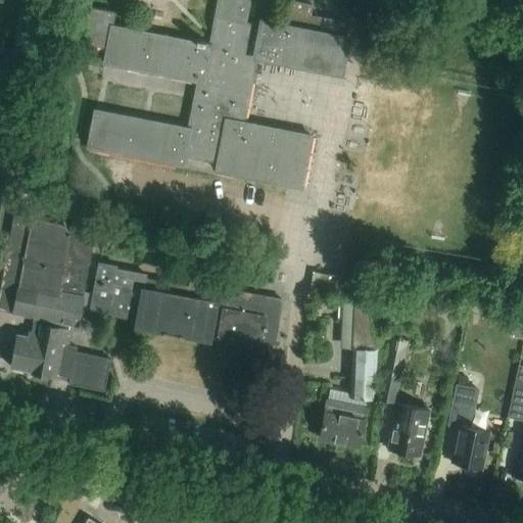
[(347,24),(325,19),(310,16),(312,5),(286,0),(284,0),(280,26),(260,22),(259,28),(244,25),(248,0),(218,0),(209,46),(111,27),(113,12),(83,6),(76,43),(106,49),(104,63),(197,82),(188,130),(95,111),(88,147),(184,167),(186,155),(217,161),(216,171),(300,188),(311,137),(242,124),(255,57),(340,75),(346,39),(344,38),(347,24)]
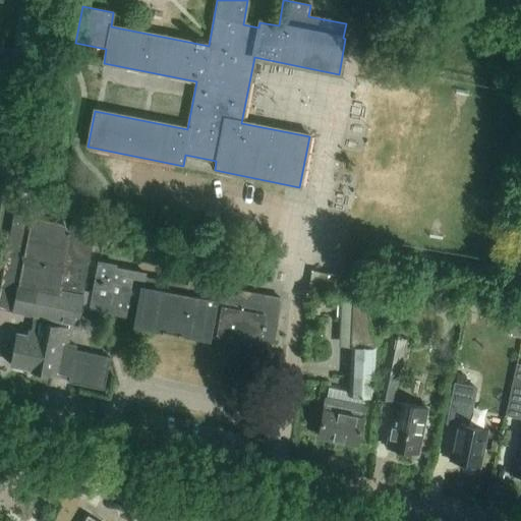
[(16,2),(14,10),(23,12),(25,4),(16,2)]
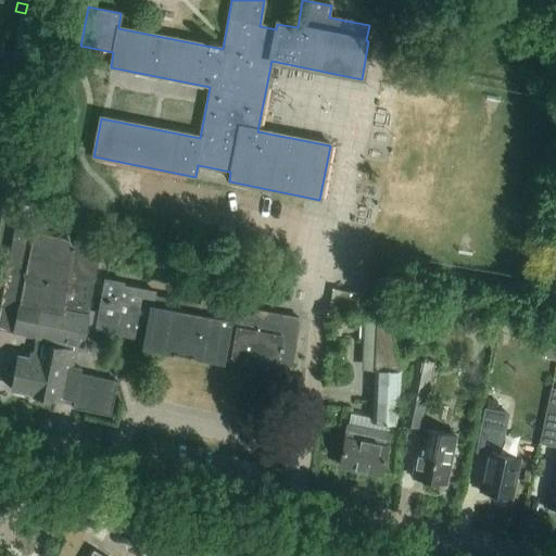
[(0,330),(16,333),(37,338),(34,354),(32,354),(30,358),(17,356),(11,391),(34,395),(34,396),(74,404),(73,408),(111,416),(117,381),(80,375),(81,369),(73,368),(77,346),(81,348),(88,317),(85,317),(99,244),(19,228),(10,270),(0,268),(0,330)]
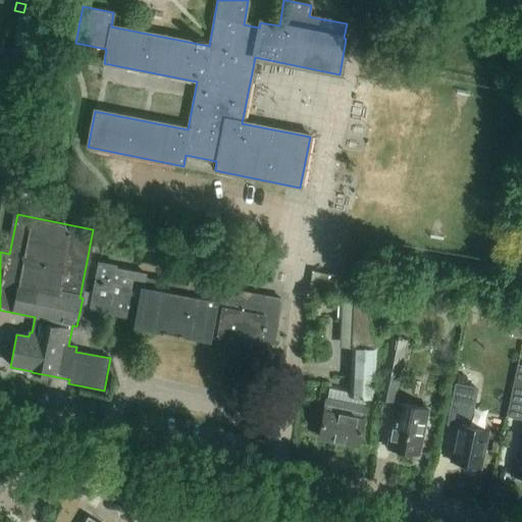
[(240,250),(239,259),(262,263),(263,253),(240,250)]
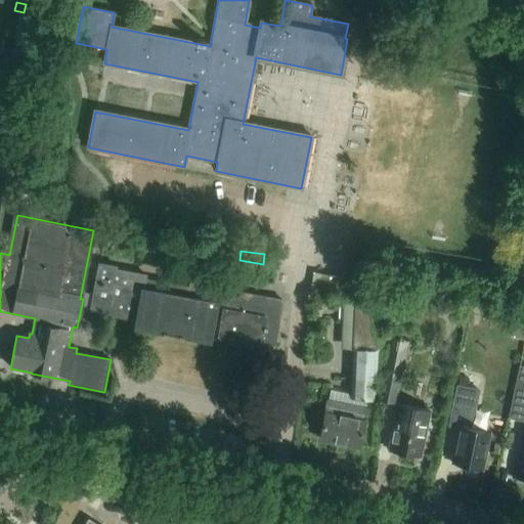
[(135,329),(180,337),(210,343),(211,339),(219,341),(219,340),(260,347),(261,346),(273,348),(282,301),(190,284),(187,297),(143,289),(146,275),(98,266),(90,312),(136,320),(135,329)]
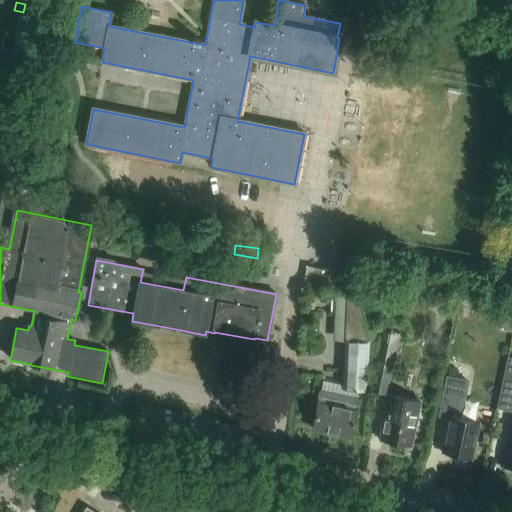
[(343,391),(357,391),(365,392),(368,333),(370,299),(336,294),(332,339),(344,339),(343,386),(343,387),(343,391)]
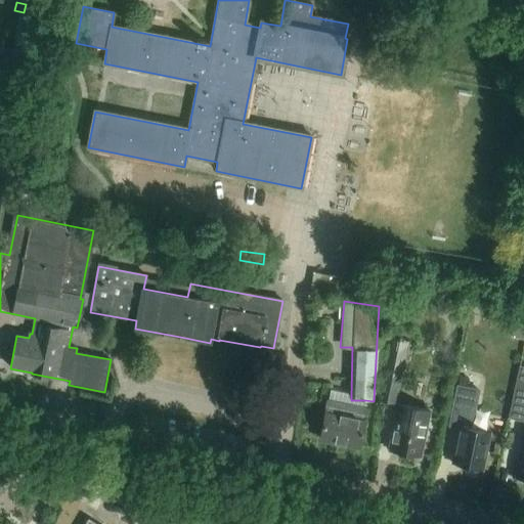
[(523,313),(515,312),(513,324),(523,326),(523,313)]
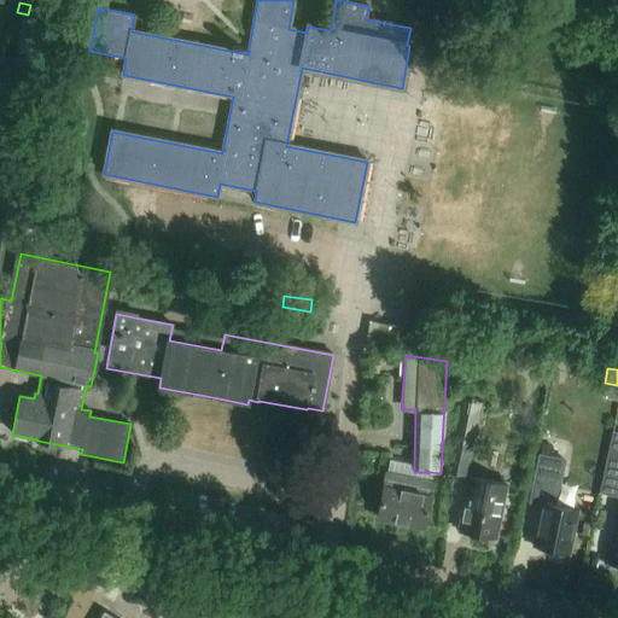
[(443,471),(465,476),(482,403),(449,396),(445,442),(449,442),(443,471)]
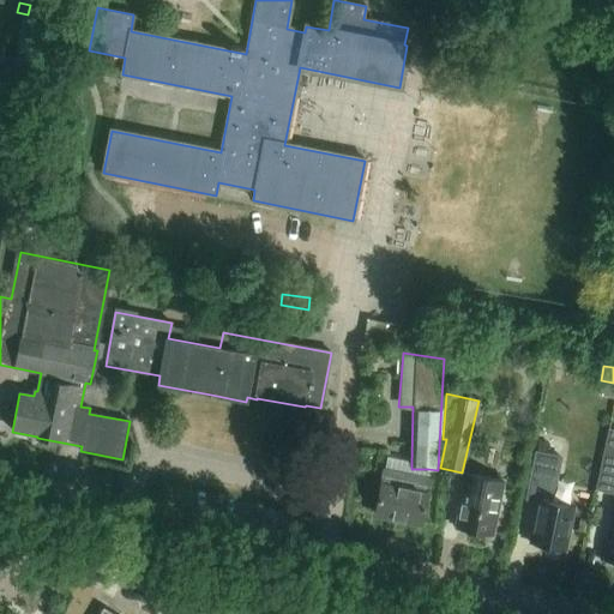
[(613,429),(608,428),(595,489),(613,493),(613,429)]
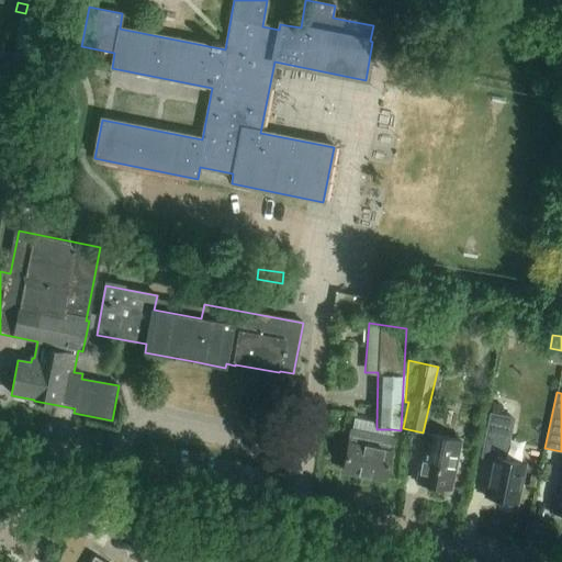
[(516,504),(525,465),(505,461),(514,419),(491,414),(482,456),(494,458),(485,497),(516,504)]
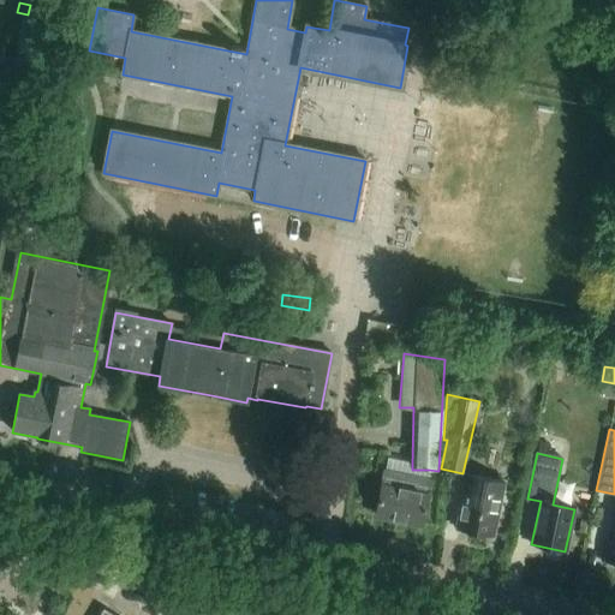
[(422,525),(431,481),(384,471),(375,515),(422,525)]
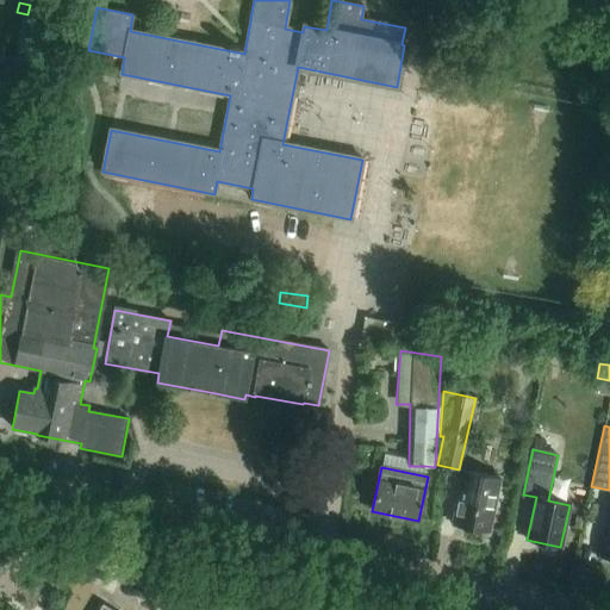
[(487,533),(498,477),(465,471),(454,526),(487,533)]
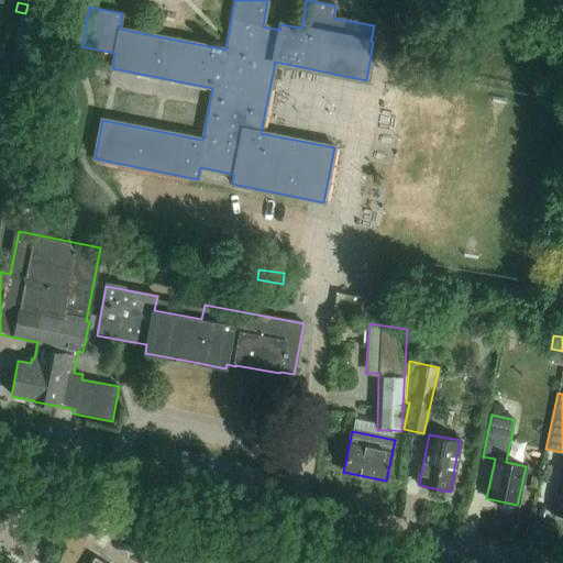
[(562,468),(553,515),(562,516),(562,468)]
